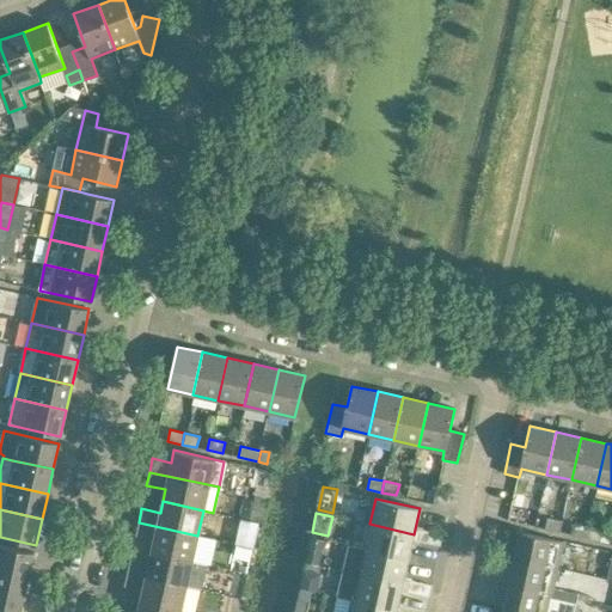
[(548,518),(545,530),(560,532),(562,521),(548,518)]
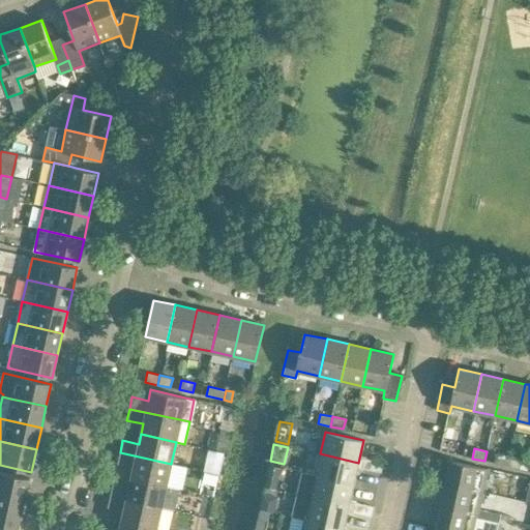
[(133,468),(130,477),(167,486),(171,464),(120,452),(117,464),(133,468)]
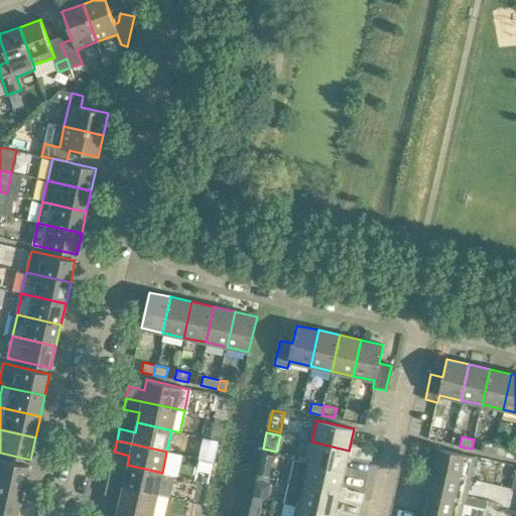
[(311,441),(306,464),(345,472),(349,450),(311,441)]
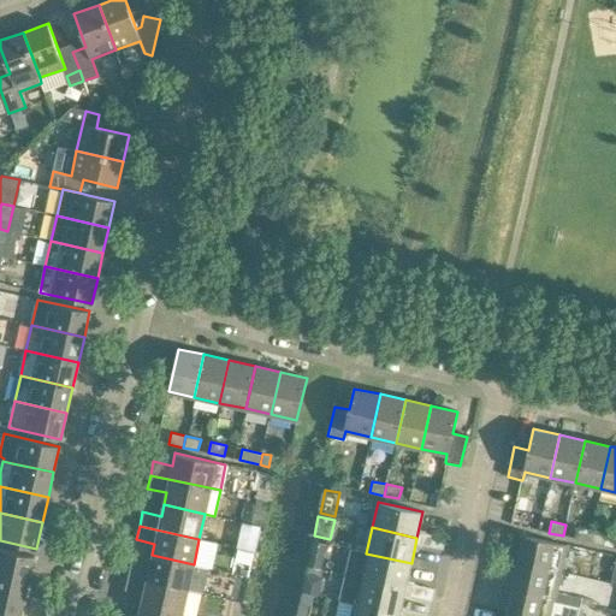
[(576,527),(574,538),(590,542),(592,531),(576,527)]
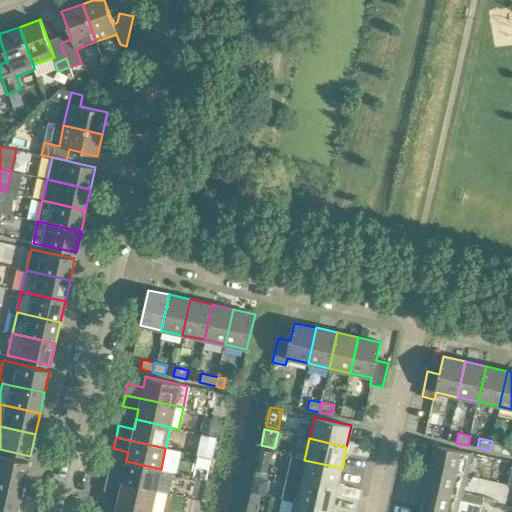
[(504,444),(492,441),(490,450),(502,453),(504,444)]
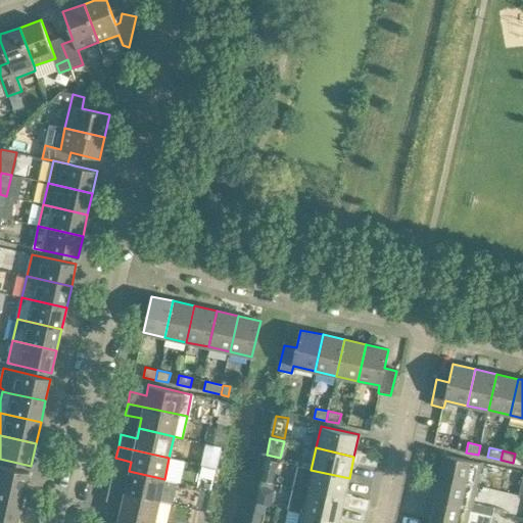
[(359,463),(368,465),(370,455),(361,453),(359,463)]
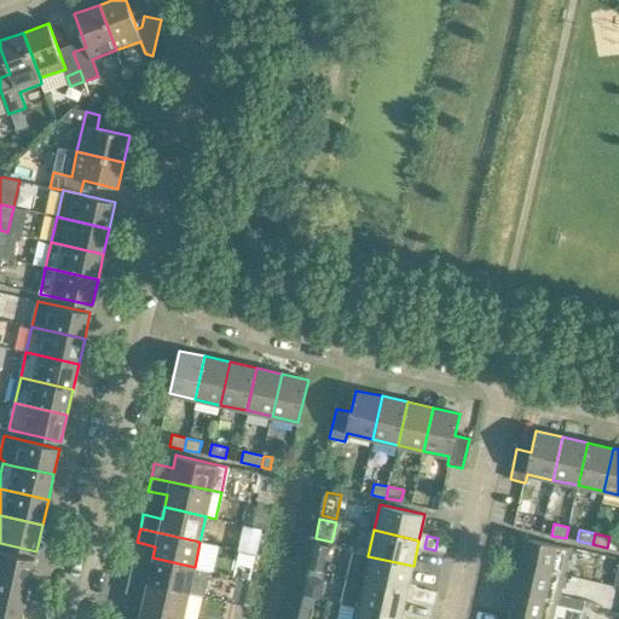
[(449,541),(438,538),(435,550),(446,553),(449,541)]
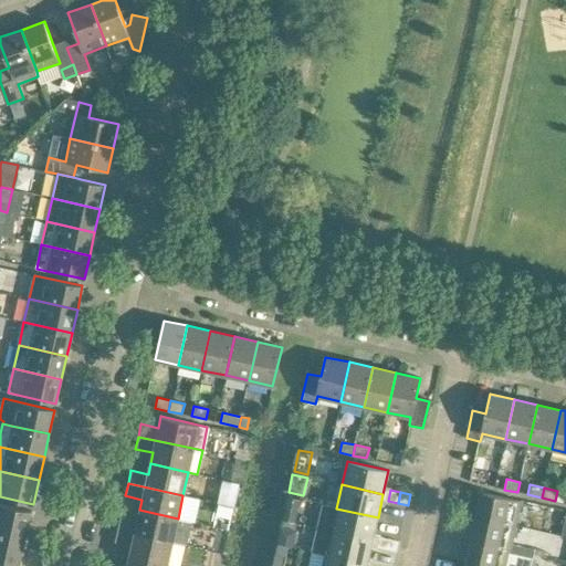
[(521,501),(482,492),(477,516),(515,525),(521,501)]
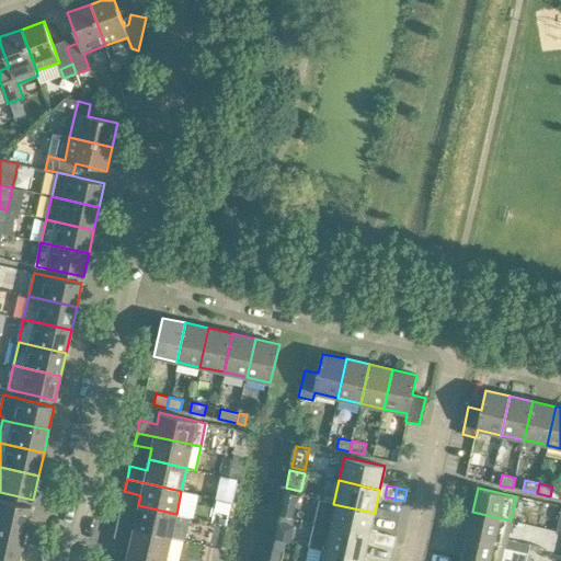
[(0,499),(0,524),(26,530),(32,506),(0,499)]
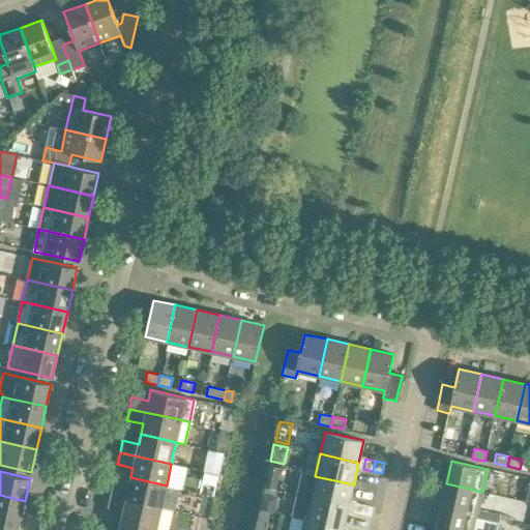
[(354,484),(315,476),(300,472),(295,494),(349,506),(354,484)]
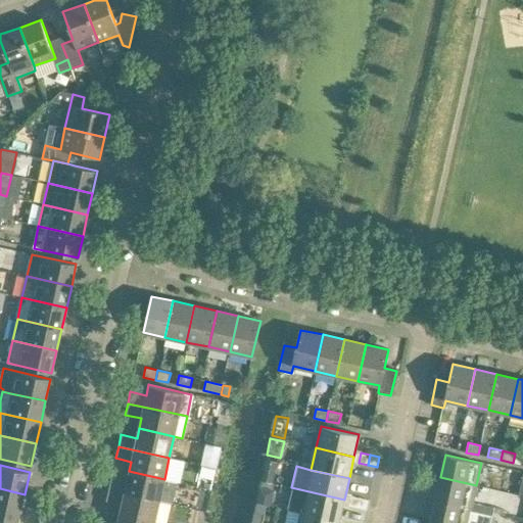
[(111,478),(108,489),(159,501),(172,504),(176,482),(164,479),(129,471),(127,481),(111,478)]
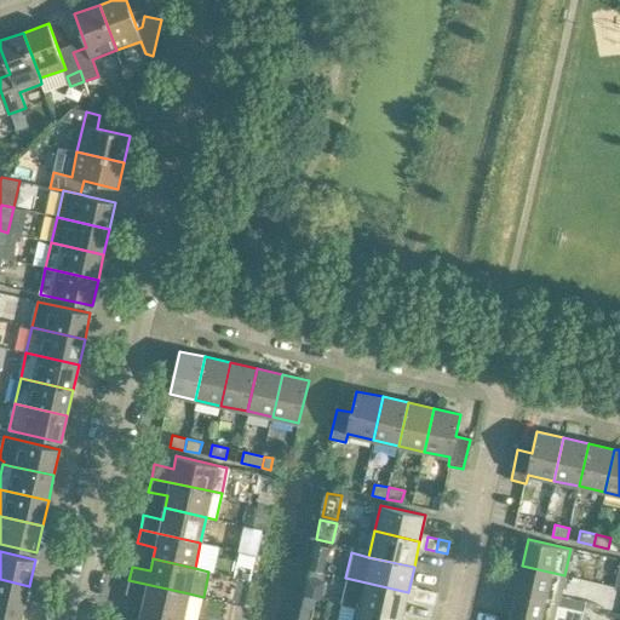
[(313,560),(310,569),(325,572),(327,562),(313,560)]
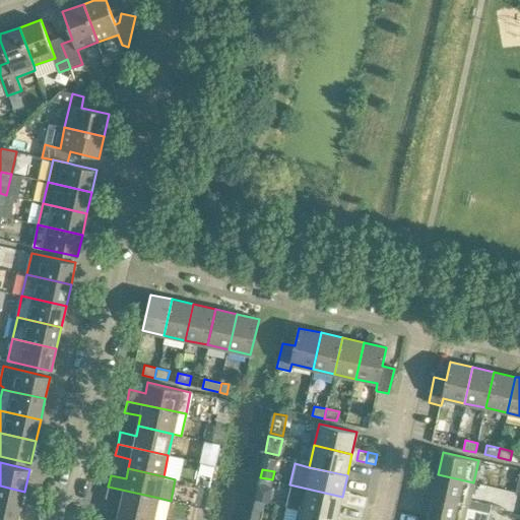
[(469,500),(473,482),(438,474),(433,496),(468,504),(468,508),(478,511),(480,502),(469,500)]
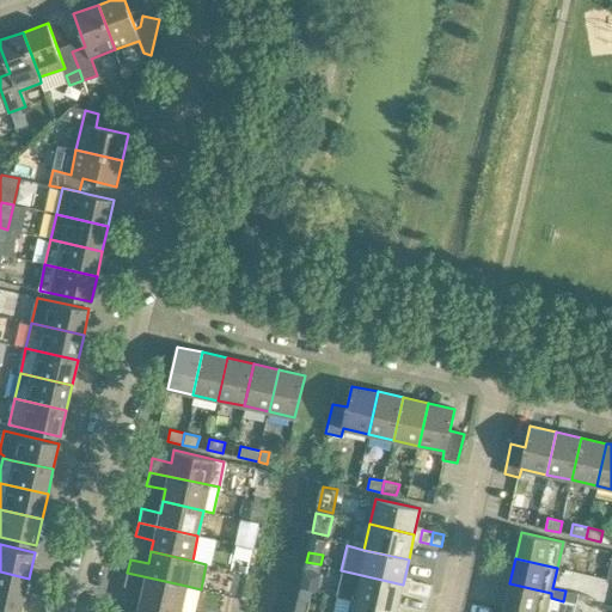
[(335,595),(353,600),(397,610),(403,585),(341,570),(335,595)]
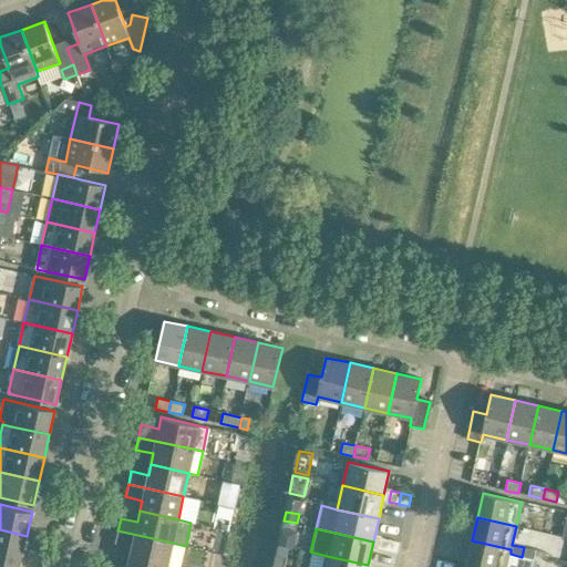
[(0,554),(21,559),(27,536),(0,529),(0,554)]
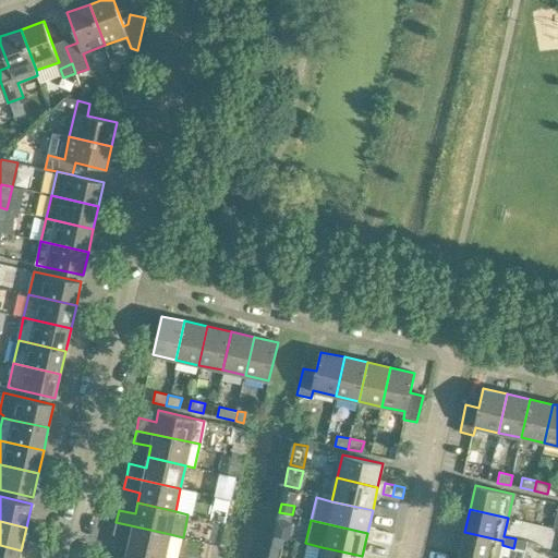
[(130,538),(128,548),(165,557),(170,534),(116,522),(113,534),(130,538)]
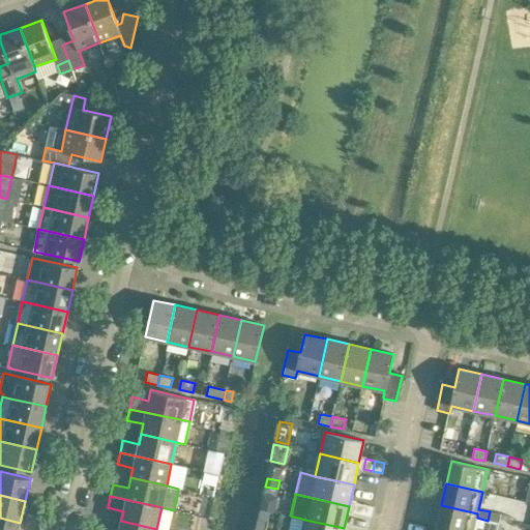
[(354,512),(363,514),(365,504),(356,502),(354,512)]
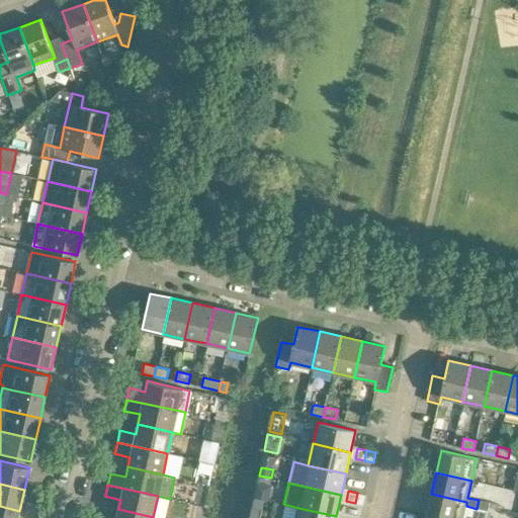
[(366,495),(357,493),(355,503),(363,505),(366,495)]
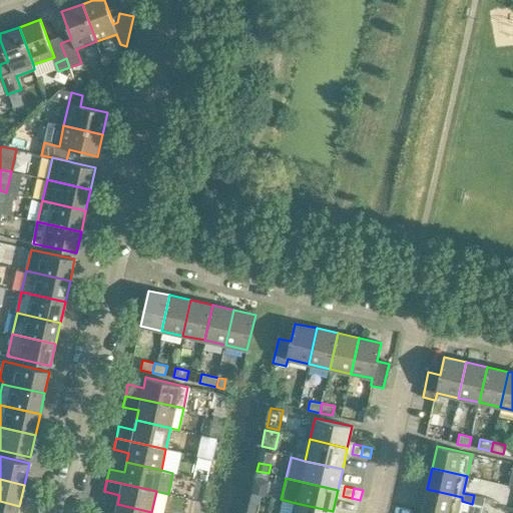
[(423,510),(434,512),(481,512),(484,498),(474,495),(472,504),(462,501),(462,497),(427,489),(423,510)]
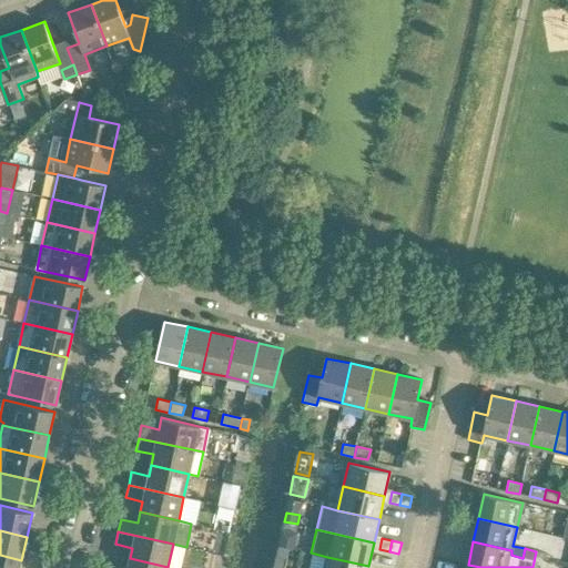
[(567,550),(559,548),(556,559),(567,561),(567,550)]
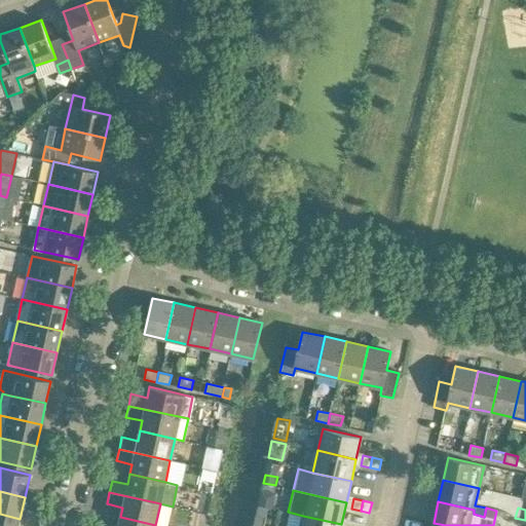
[(0,525),(17,525),(20,519),(0,514),(0,525)]
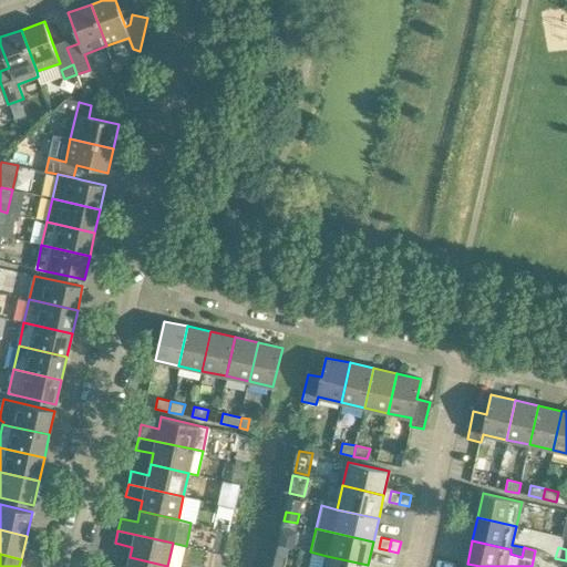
[(367,566),(368,565),(327,556),(323,566),(367,566)]
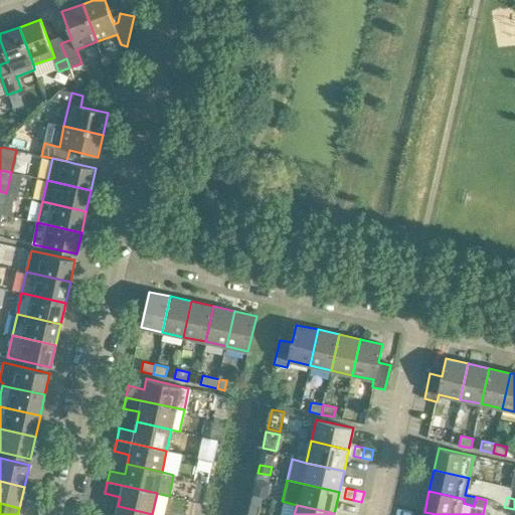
[(152,514),(118,506),(116,514),(110,514),(100,513),(99,514),(152,514)]
